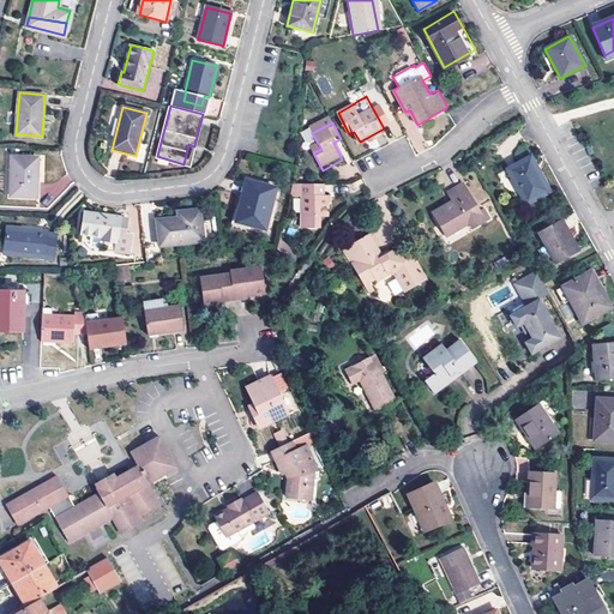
[(333,143),(342,160),(344,158),(335,142),(333,143)]
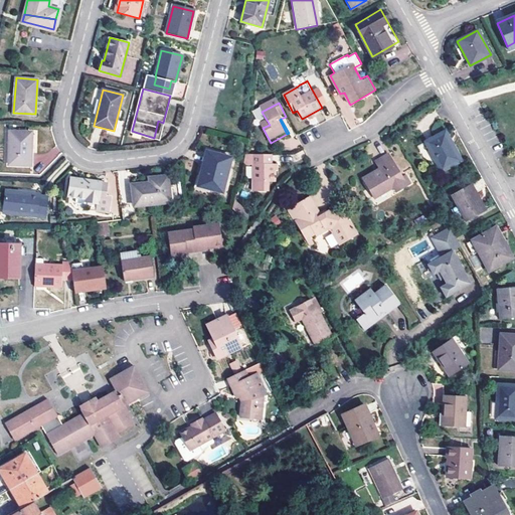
[(159,139),(163,123),(158,121),(154,138),(159,139)]
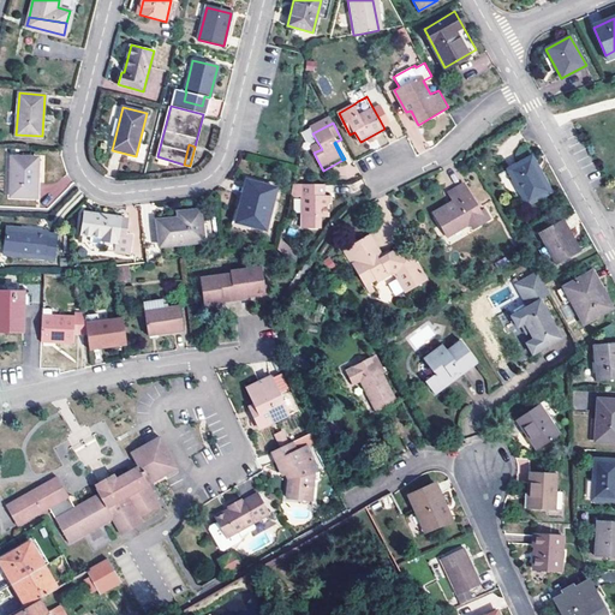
[(529,204),(551,192),(531,155),(508,168),(529,204)]
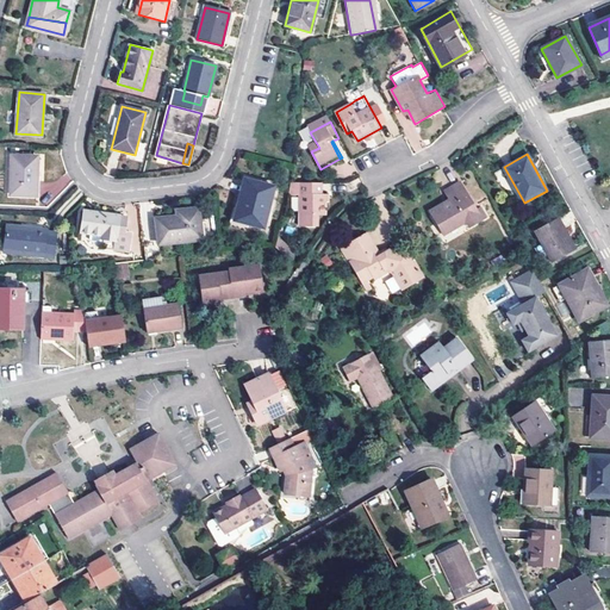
[(36,194),(37,155),(12,155),(11,194),(36,194)]
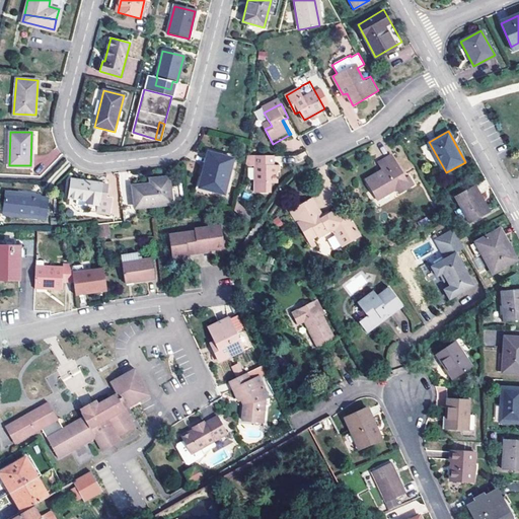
[(224,193),(233,158),(209,152),(201,187),(224,193)]
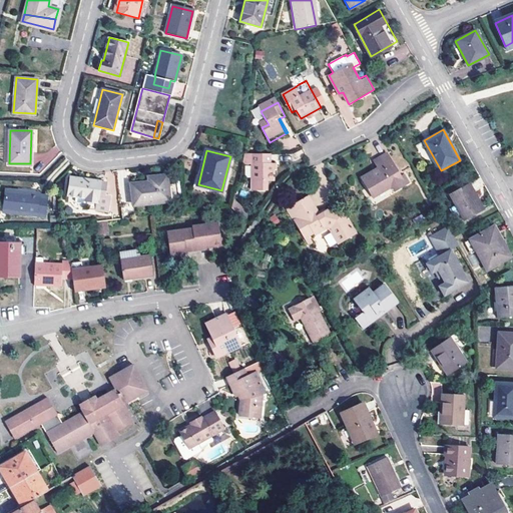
[(402,174),(386,151),(373,160),(379,168),(375,171),(373,169),(362,177),(375,196),(393,184),(397,189),(410,180),(405,171),(402,174)]
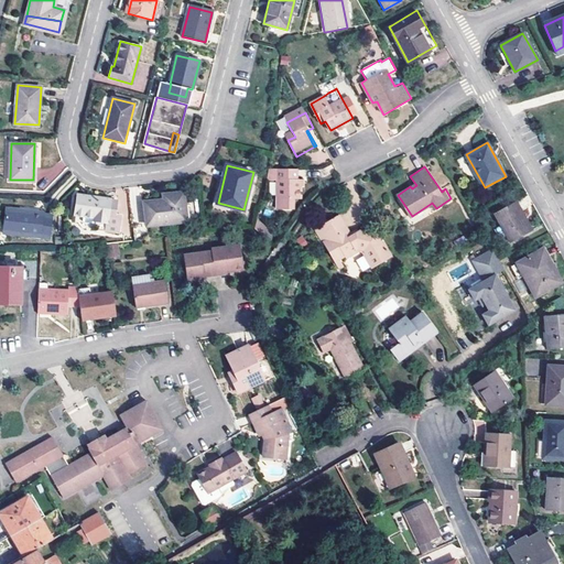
[(296,169),(278,167),(278,210),(290,212),(290,197),(300,197),(300,185),(300,177),(296,177),(296,169)]
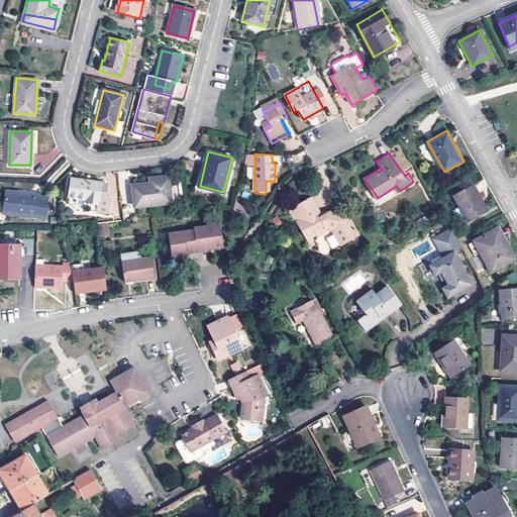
[(157,183),(150,184),(133,185),(135,206),(171,202),(169,177),(156,178),(157,183)]
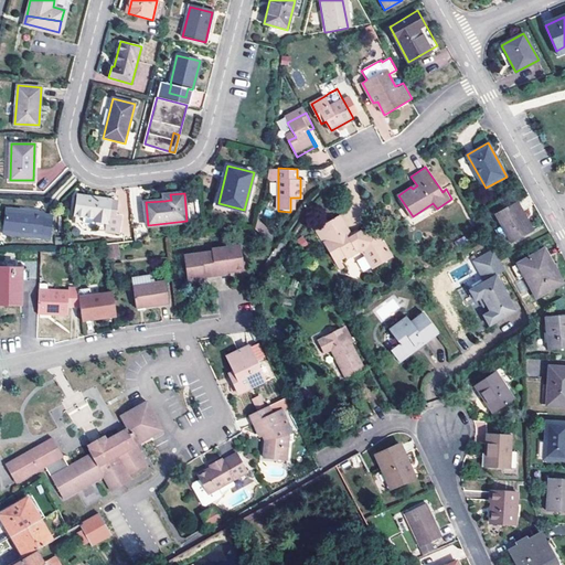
[(110,200),(110,199),(77,195),(75,214),(95,216),(94,221),(107,223),(106,231),(119,233),(121,215),(115,214),(117,201),(110,200)]
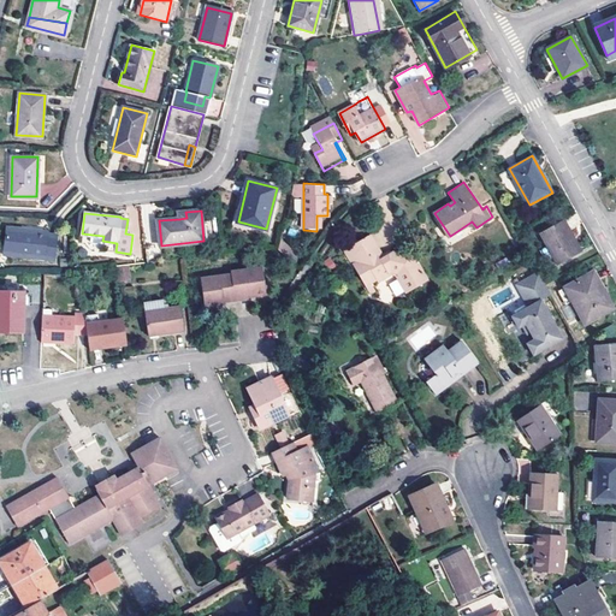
[(575,238),(564,219),(540,234),(548,247),(540,250),(550,266),(556,262),(558,265),(580,253),(573,240),(575,238)]
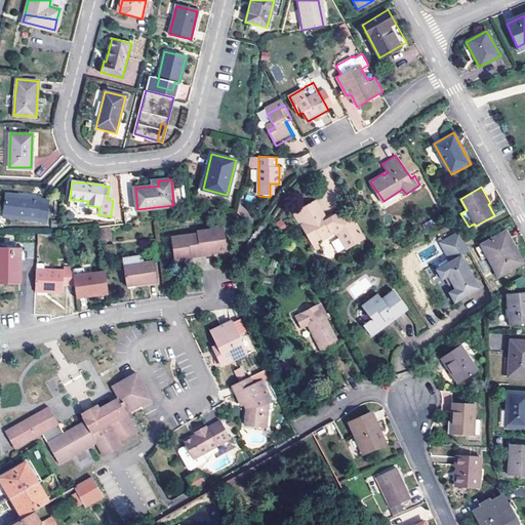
[(41,197),(6,193),(3,215),(45,221),(49,201),(40,200),(41,197)]
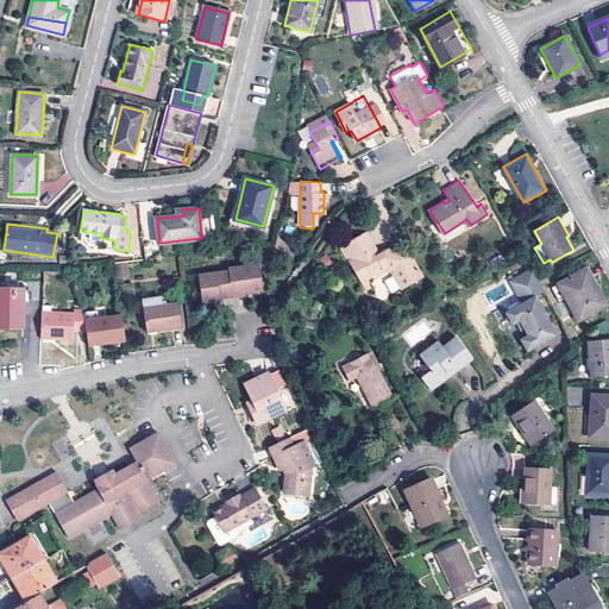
[(362,286),(368,282),(374,278),(374,281),(388,272),(387,270),(394,270),(395,274),(394,275),(403,290),(424,278),(414,263),(413,264),(406,252),(396,250),(397,253),(389,251),(380,257),(365,234),(340,248),(362,286)]
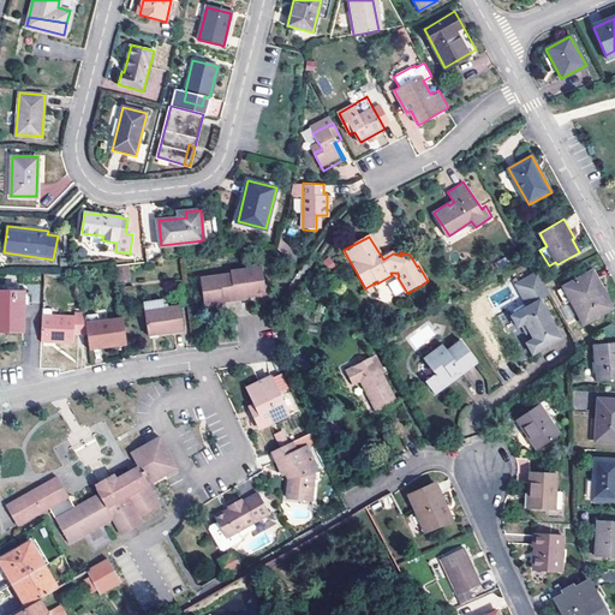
[(333,262),(327,267),(332,272),(338,267),(333,262)]
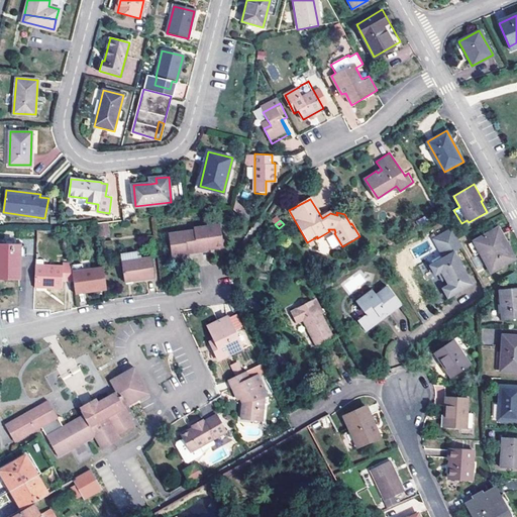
[(106,224),(99,225),(100,235),(107,234),(106,224)]
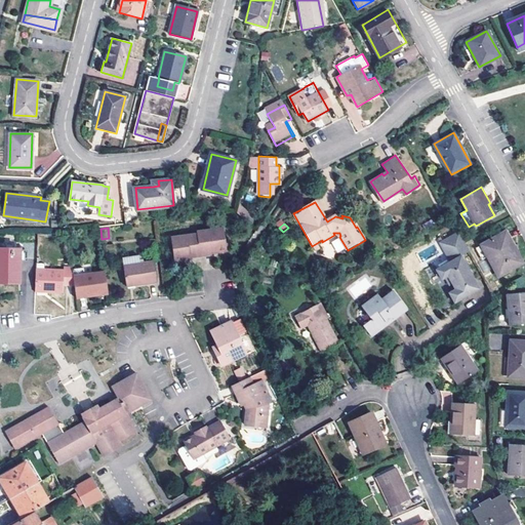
[(190,259),(189,258),(200,256),(200,254),(210,252),(211,254),(213,254),(227,252),(223,228),(197,232),(197,234),(172,237),(176,261),(186,259),(190,259)]
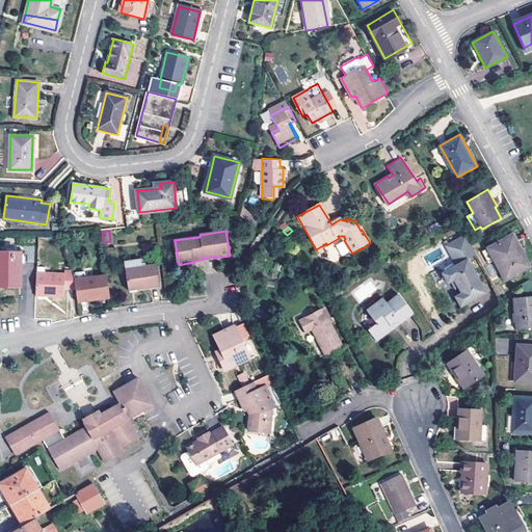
[(466,234),(458,238),(447,245),(457,264),(442,272),(448,283),(452,281),(455,278),(459,287),(462,292),(469,302),(486,292),(469,259),(477,255),(473,245),(466,234)]
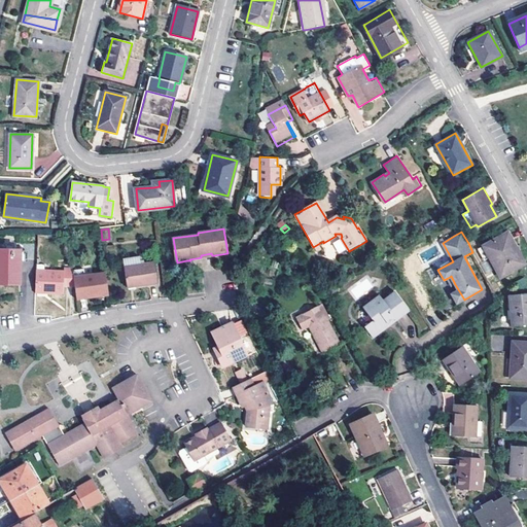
[(508,232),(485,245),(501,277),(523,265),(512,244),(515,243),(508,232)]
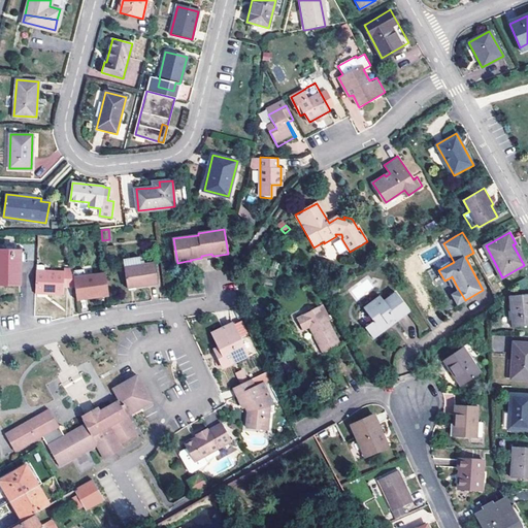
[(0,286),(21,286),(22,250),(0,249),(0,286)]
